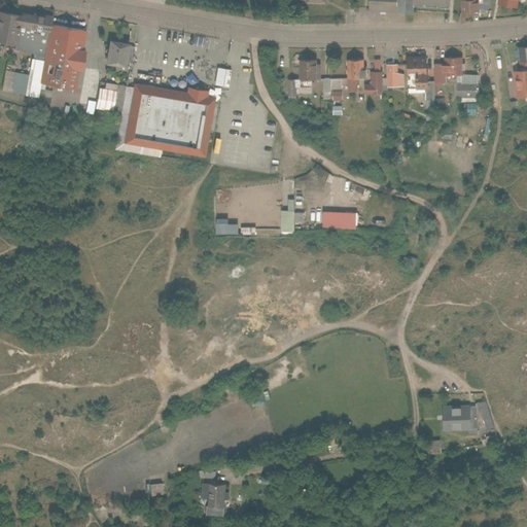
[(371,0),(371,9),(397,10),(397,0),(371,0)]
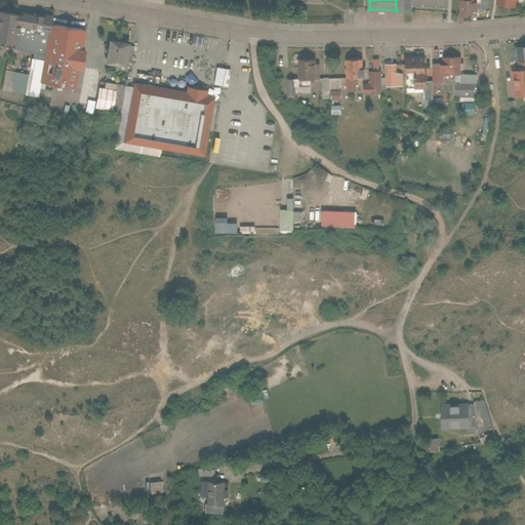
[(404,0),(396,0),(396,10),(396,14),(404,14),(404,0)]
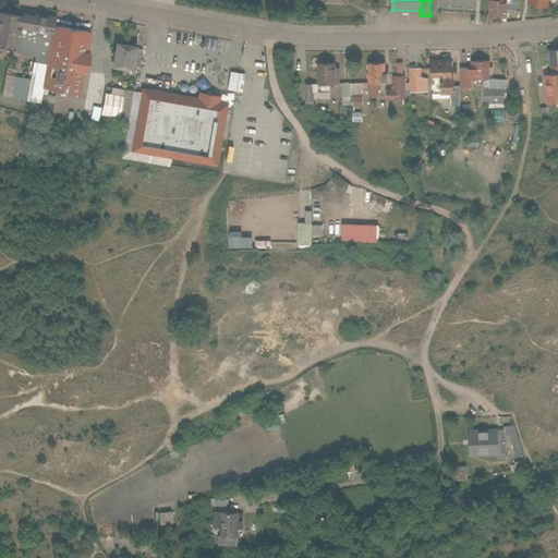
[(487,1),(488,25),(493,25),(493,19),(500,19),(500,13),(509,13),(508,2),(508,0),(489,0),(489,1),(487,1)]
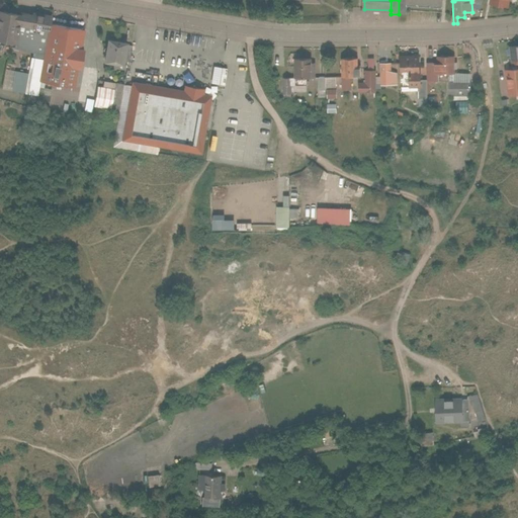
[(0,11),(0,44),(13,47),(12,49),(18,50),(19,48),(22,49),(23,51),(26,51),(27,49),(28,50),(29,52),(32,52),(33,51),(46,52),(51,24),(52,17),(32,14),(32,15),(22,13),(20,14),(0,11)]
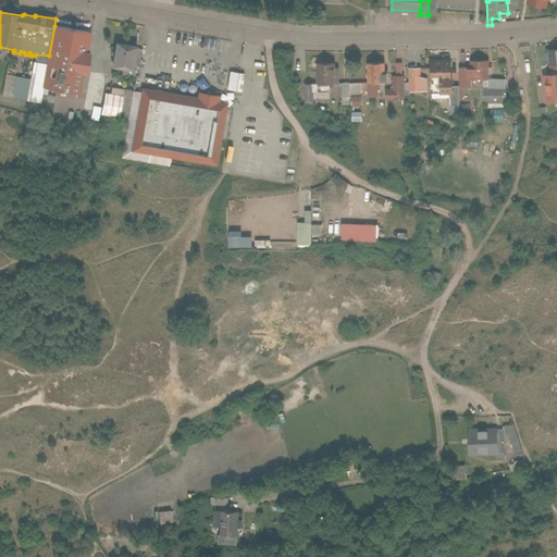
[(87,53),(90,33),(54,26),(49,56),(47,64),(44,87),(47,88),(79,94),(84,73),(87,73),(90,54),(87,53)]
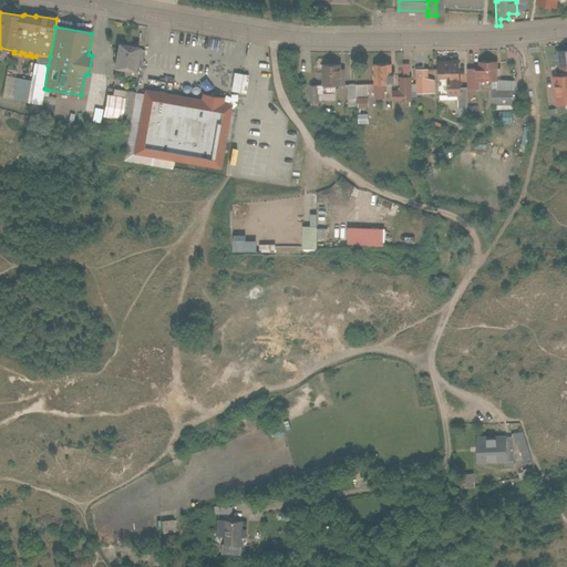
[(113,69),(135,72),(136,68),(141,68),(144,51),(140,50),(141,47),(119,43),(113,69)]
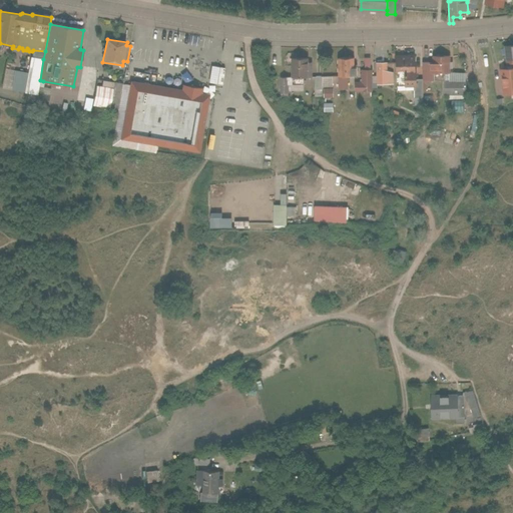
[(512,44),(504,46),(506,64),(512,62),(512,44)]
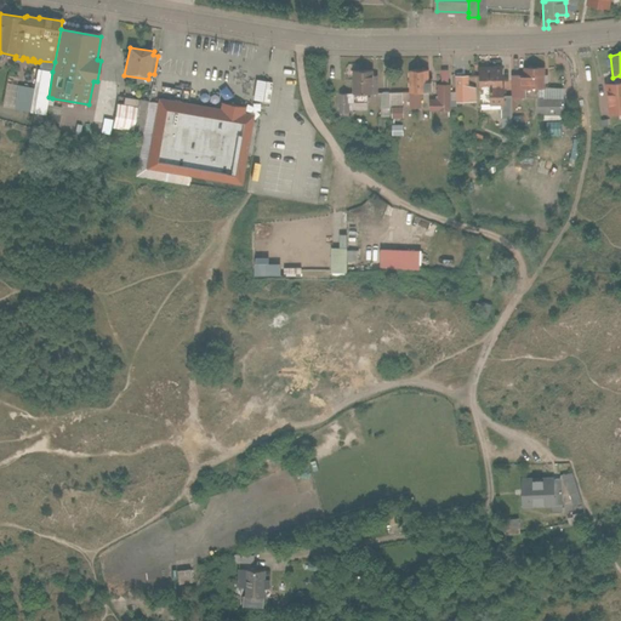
[(512,97),(513,119),(519,118),(519,108),(523,108),(523,103),(525,103),(525,93),(533,93),(545,93),(545,68),(524,68),(524,83),(518,83),(518,81),(512,81),(512,97)]
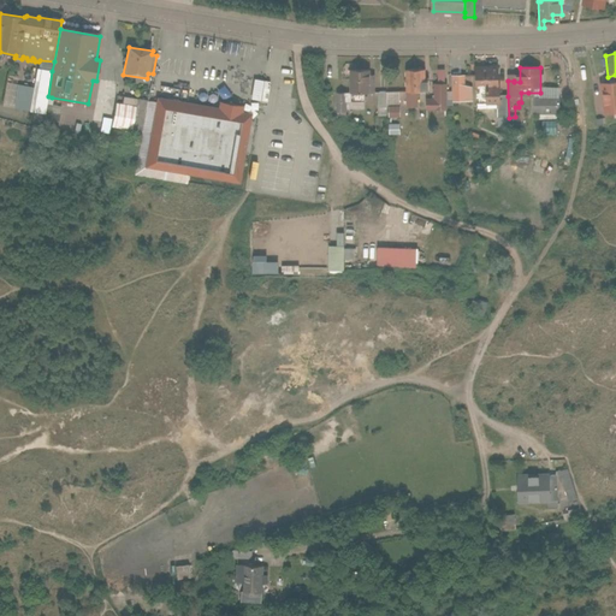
[(48,96),(52,71),(37,69),(35,87),(30,111),(45,113),(47,105),(48,96)]
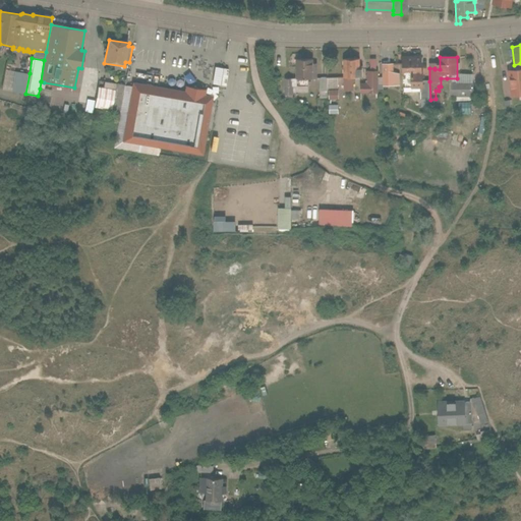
[(359,58),(343,59),(343,91),(355,90),(355,77),(363,77),(363,67),(359,67),(359,58)]
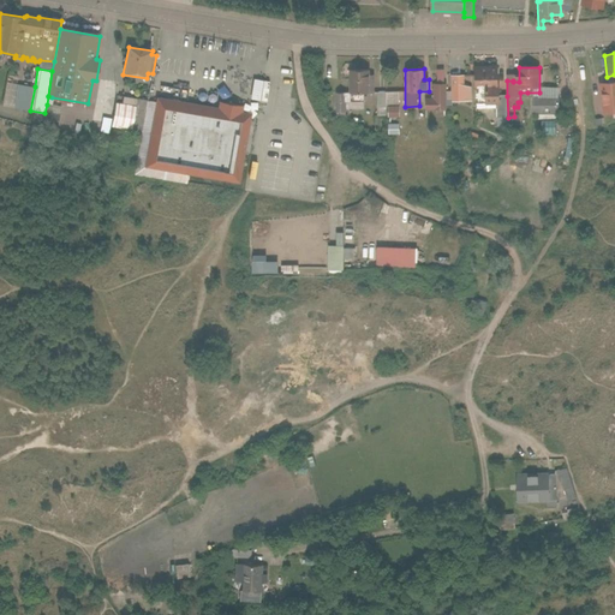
[(484,85),(500,85),(500,70),(473,69),(473,85),(484,85)]
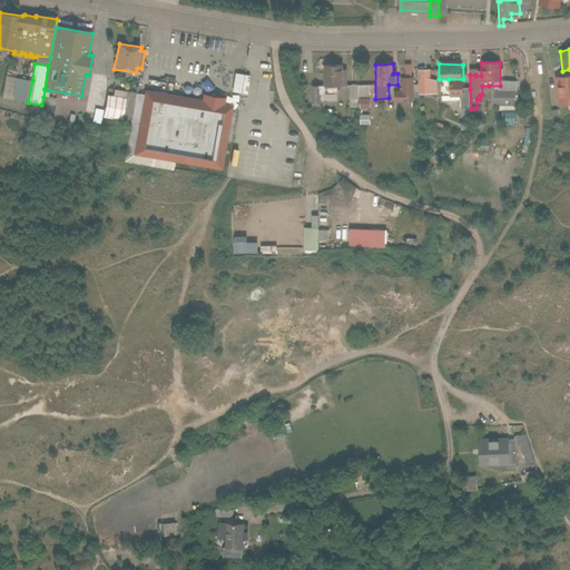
[(343,66),(323,66),(323,88),(324,88),(347,87),(347,71),(343,71),(343,66)]
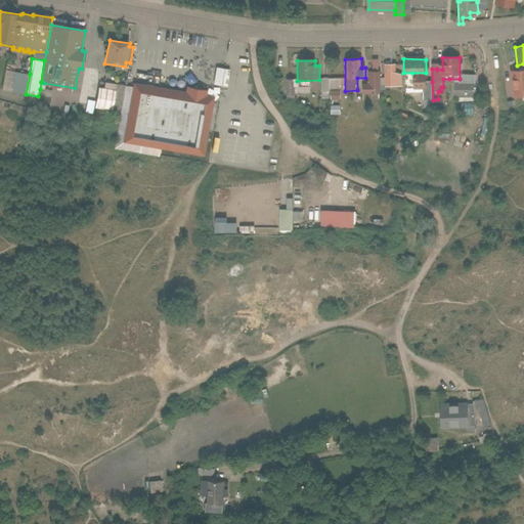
[(395,64),(384,64),(384,88),(404,88),(404,74),(395,73),(395,64)]
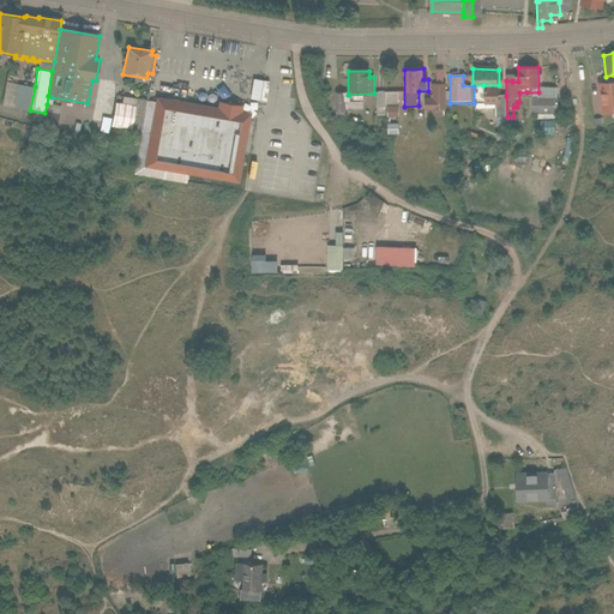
[(613,80),(600,84),(603,114),(613,112),(613,80)]
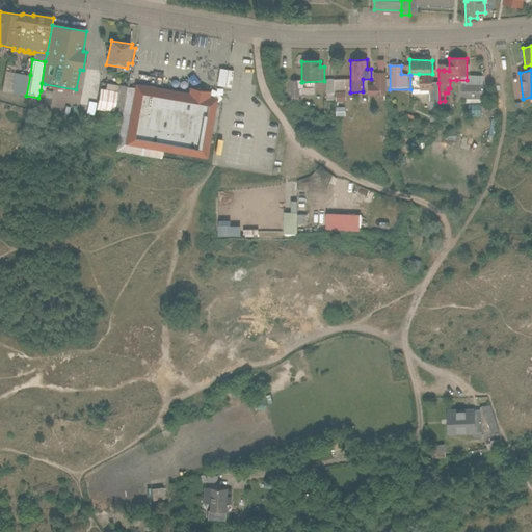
[(2,91),(26,96),(30,75),(6,71),(2,91)]
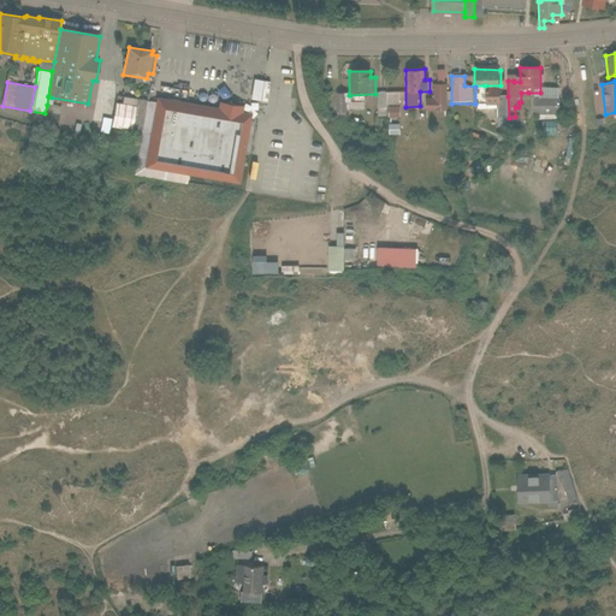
[(446,83),(434,83),(436,100),(427,100),(427,111),(448,110),(446,83)]
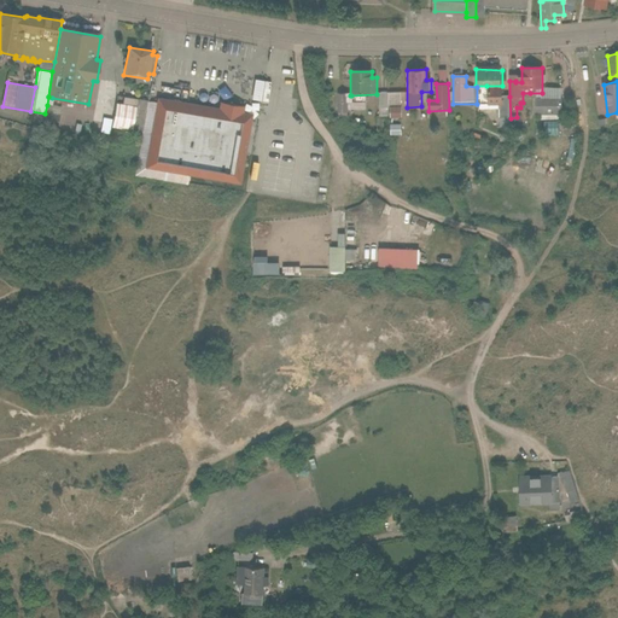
[(502,86),(487,86),(487,105),(502,105),(502,97),(502,86)]
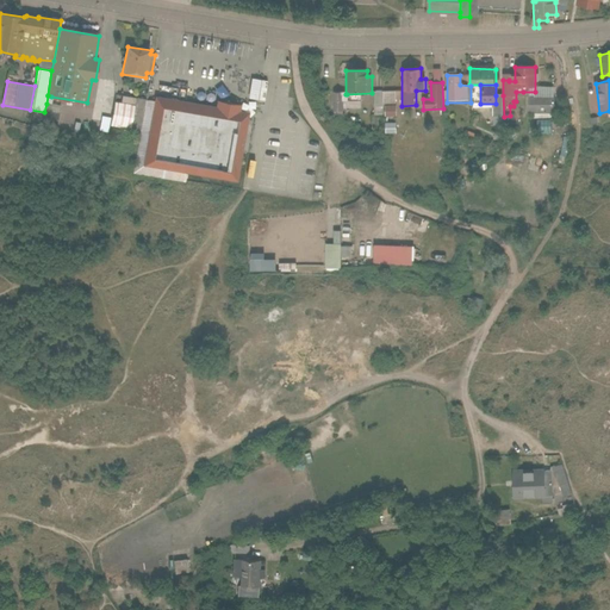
[(553,98),(556,97),(558,86),(537,86),(537,98),(553,98)]
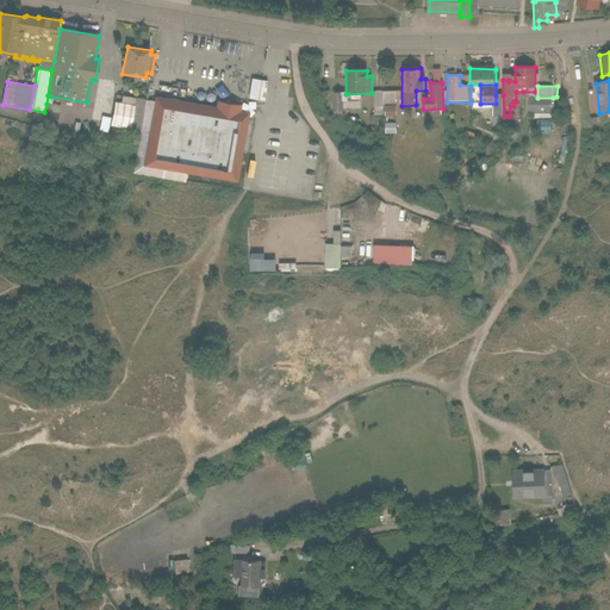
[(384,105),(383,93),(373,93),(374,109),(384,109),(384,105)]
